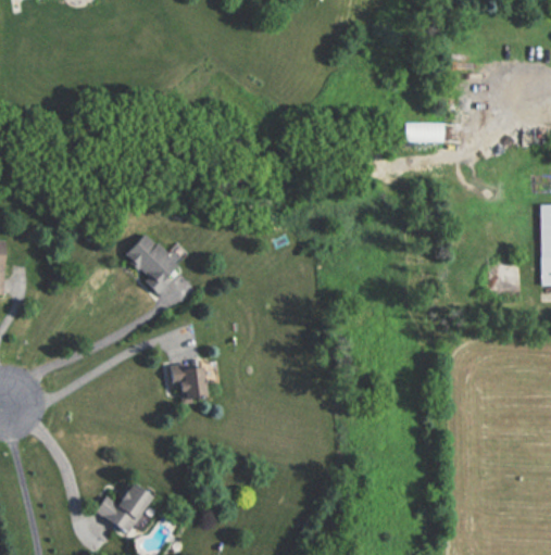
[(443,123),(405,123),(405,142),(443,142),(443,123)]
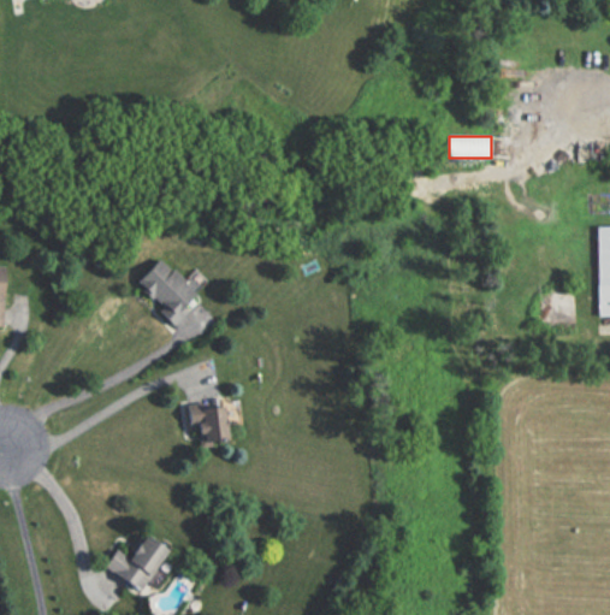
[(609,226),(599,228),(599,318),(609,318),(609,226)]
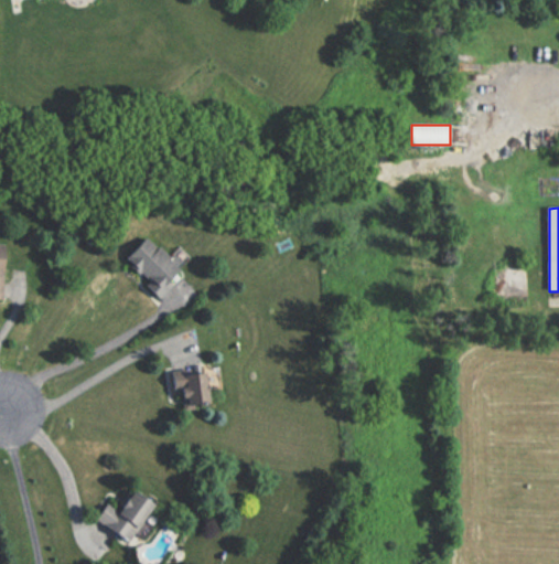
[(170,258),(148,236),(122,261),(158,297),(194,262),(181,247),(170,258)]
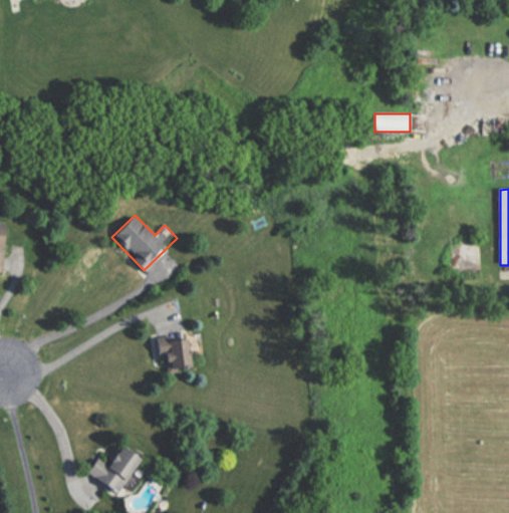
[(189,339),(161,337),(160,370),(187,371),(189,339)]
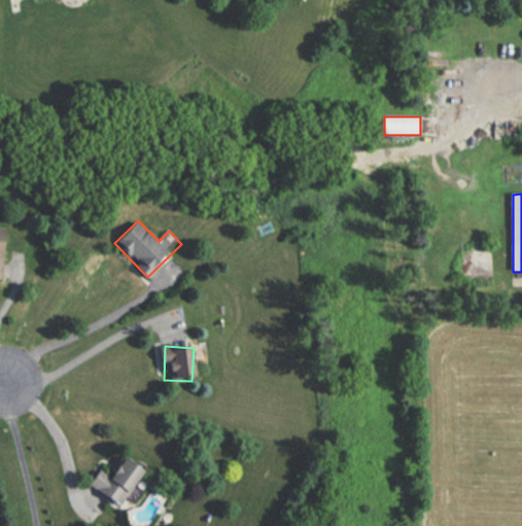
[(144,472),(124,457),(109,477),(99,469),(88,486),(118,507),(144,472)]
